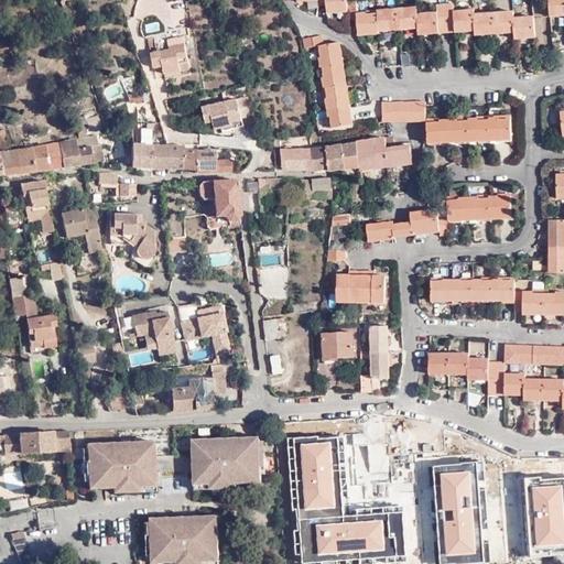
[(317,0),(318,1),(327,0),(327,4),(347,3),(347,8),(348,15),(357,14),(358,26),(378,24),(377,8),(356,9),(355,0),(317,0)]
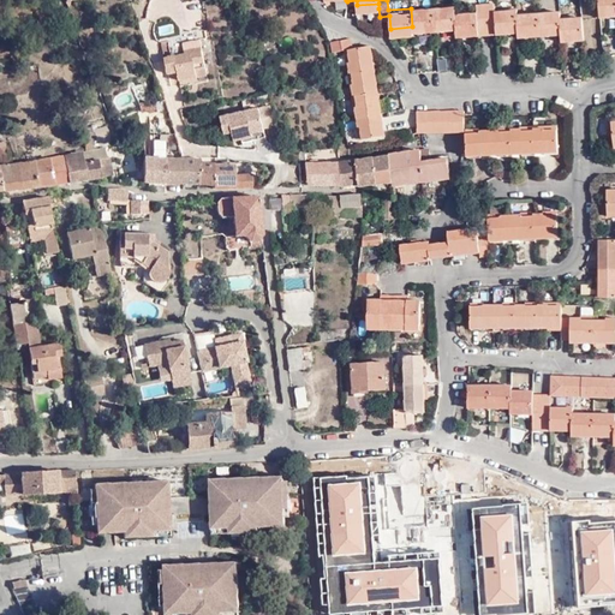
[(410,5),(411,9),(412,27),(455,24),(455,31),(518,28),(518,31),(561,28),(562,36),(583,34),(581,15),(572,15),(572,12),(560,13),(560,10),(549,10),(549,7),(537,7),(537,11),(527,11),(527,9),(515,10),(515,6),(507,6),(507,10),(495,10),(493,0),(487,0),(475,1),(475,9),(465,10),(464,7),(454,9),(454,4),(442,5),(442,3),(431,3),(431,6),(423,6),(422,4),(410,5)]
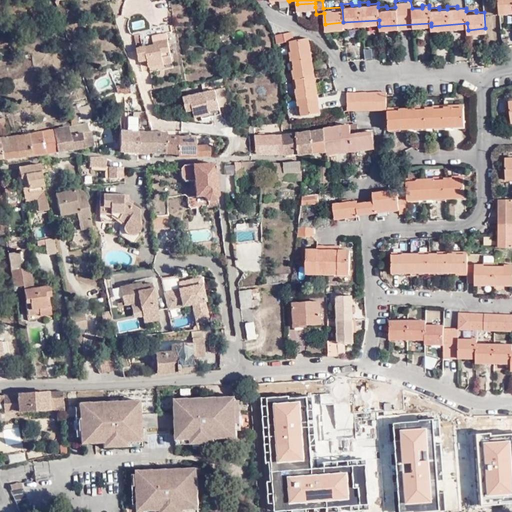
[(511,0),(499,0),(500,9),(511,8),(511,0)]
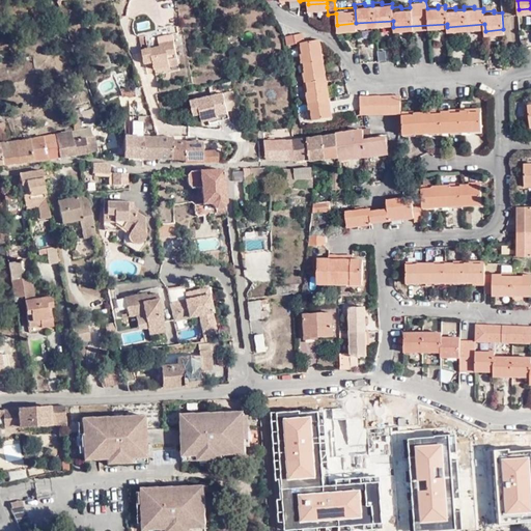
[(158,35),(169,33),(168,27),(157,29),(158,35)]
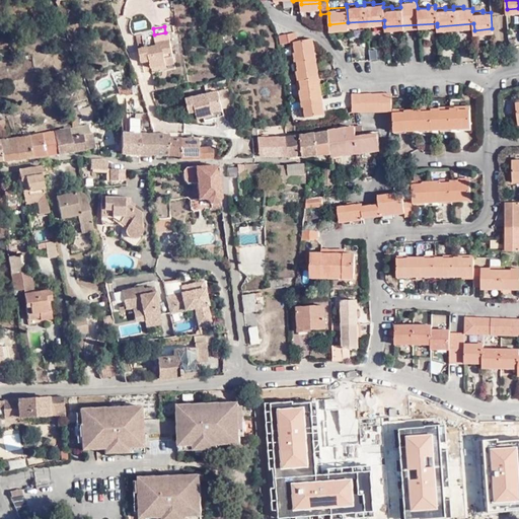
[(281,31),(281,40),(291,39),(296,38),(295,30),(281,31)]
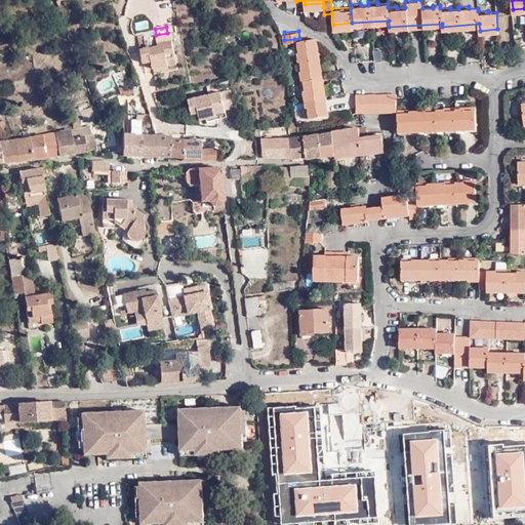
[(142,49),(145,59),(153,58),(154,62),(155,68),(178,64),(172,34),(145,40),(147,48),(142,49)]
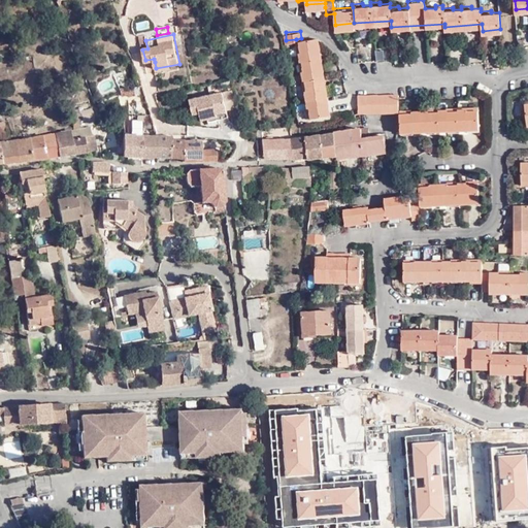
[(301,38),(296,39),(308,117),(329,113),(317,36),(301,38)]
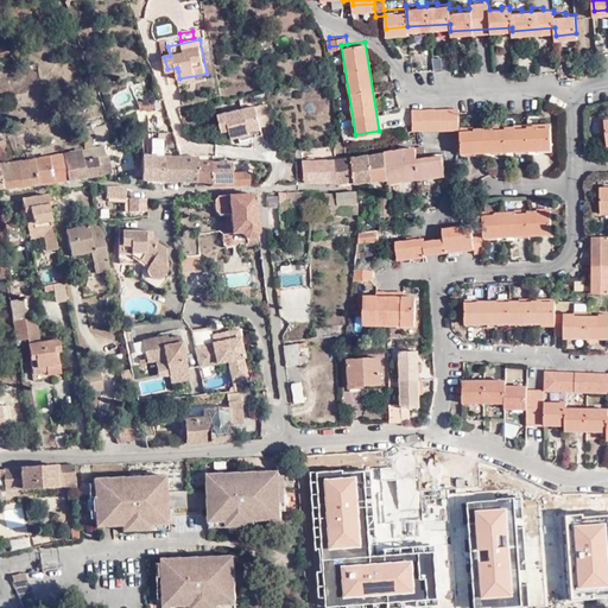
[(162,100),(152,101),(159,132),(168,130),(162,100)]
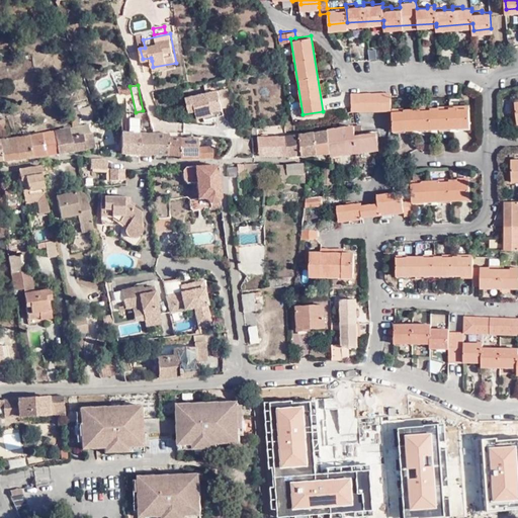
[(119,96),(131,94),(128,86),(117,88),(119,96)]
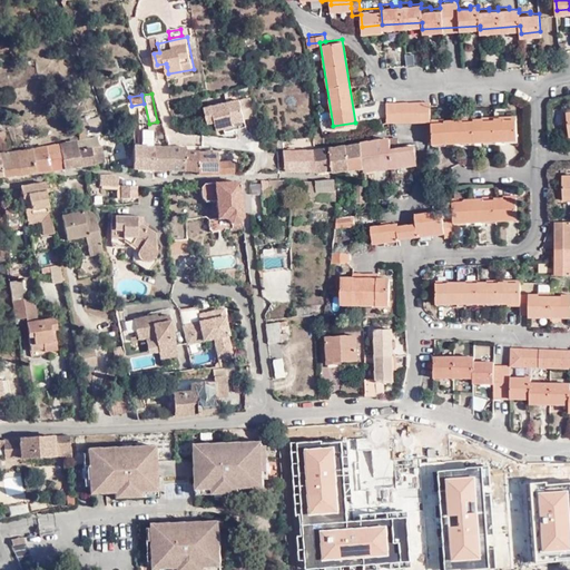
[(243,120),(255,117),(251,98),(204,108),(207,123),(214,121),(216,129),(226,128),(233,127),(233,123),(243,120)]
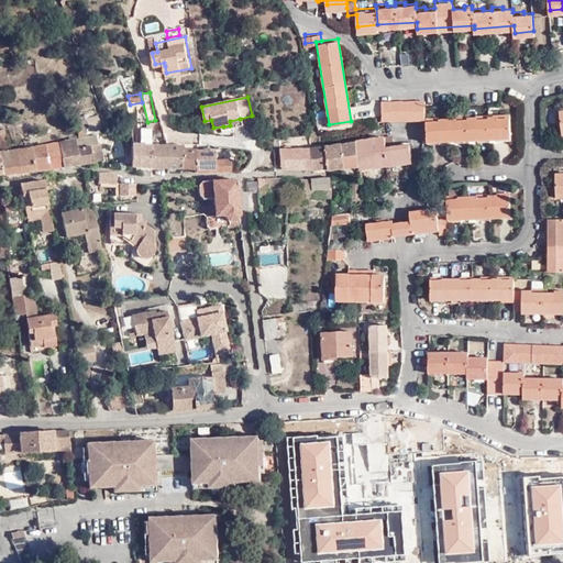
[(381,119),(423,120),(422,99),(381,100),(381,119)]
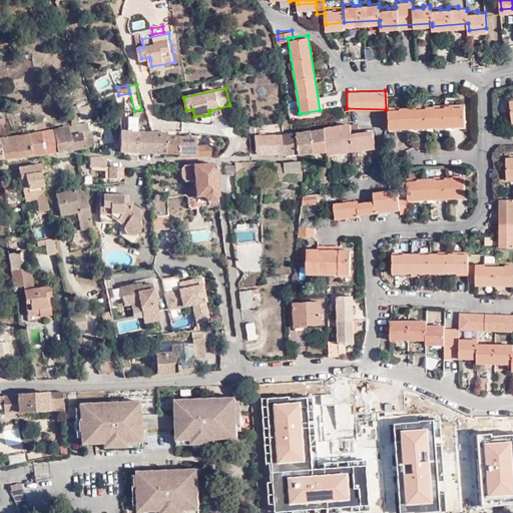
[(424,107),(399,108),(393,109),(396,131),(399,131),(399,129),(414,128),(414,129),(426,129),(426,127),(433,127),(433,128),(444,128),(445,126),(452,126),(453,127),(463,126),(462,105),(424,107)]
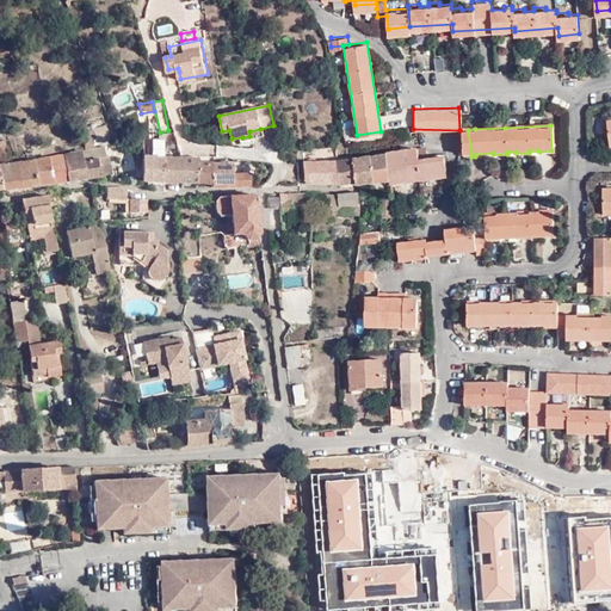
[(263,136),(260,129),(250,131),(250,136),(242,137),(244,141),(263,136)]
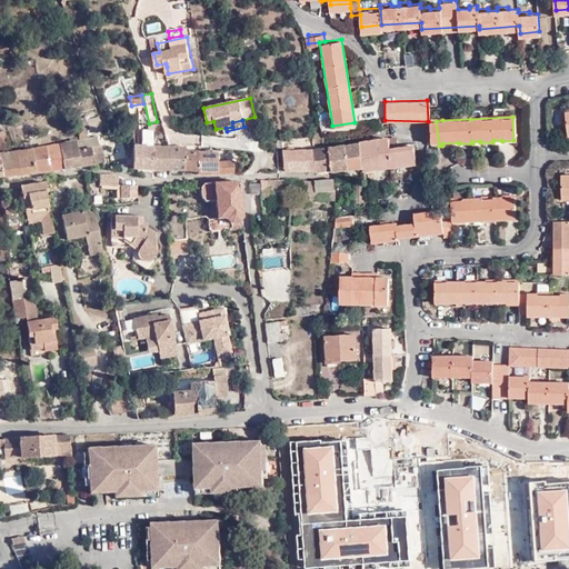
[(439,146),(436,121),(428,121),(430,146),(439,146)]
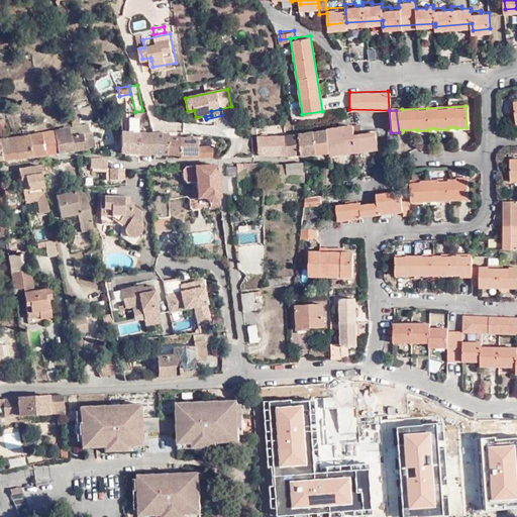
[(128,132),(139,131),(137,113),(126,114),(128,132)]
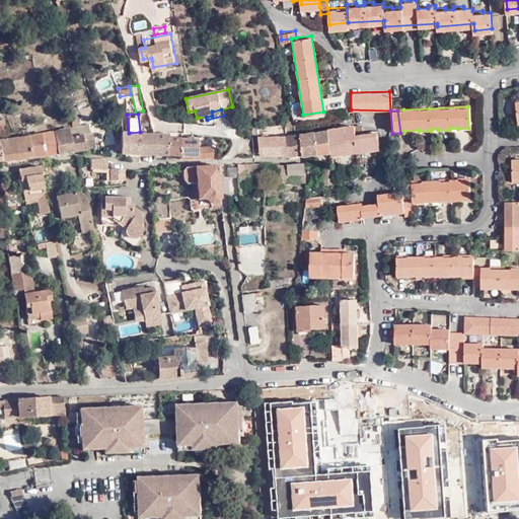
[(88,125),(68,128),(70,136),(89,133),(88,125)]
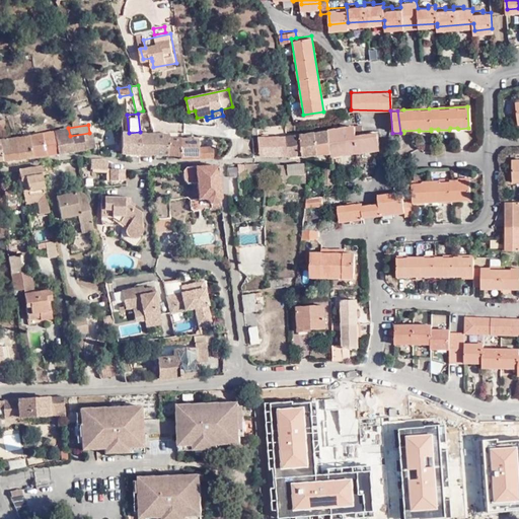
[(330,153),(330,156),(379,150),(377,133),(363,135),(362,126),(327,130),(330,153)]
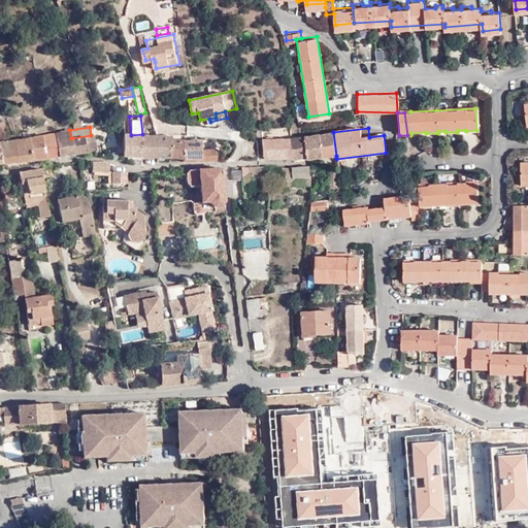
[(71,138),(69,130),(54,132),(58,156),(74,154),(71,138)]
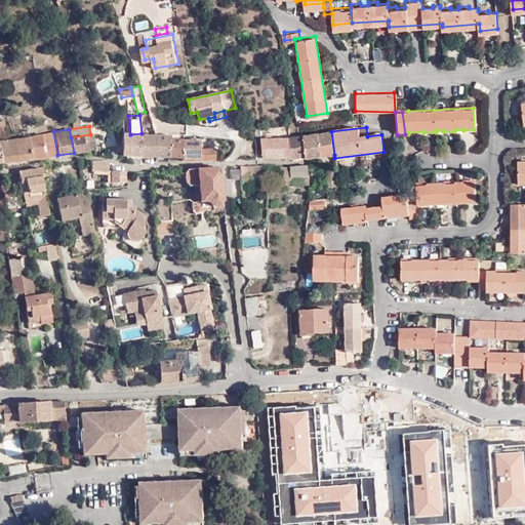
[(45,157),(57,155),(53,131),(40,133),(45,157)]
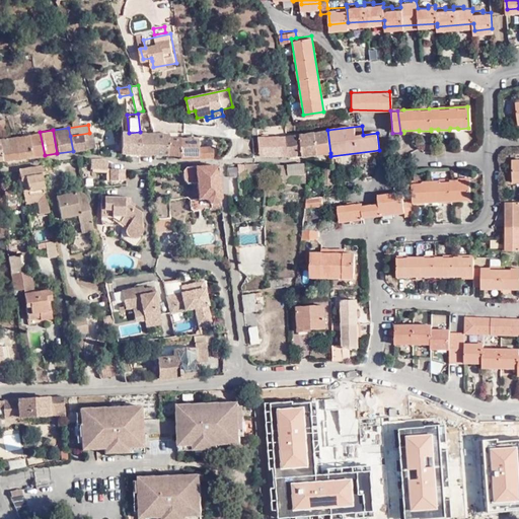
[(327,130),(315,132),(317,154),(330,153),(327,130)]
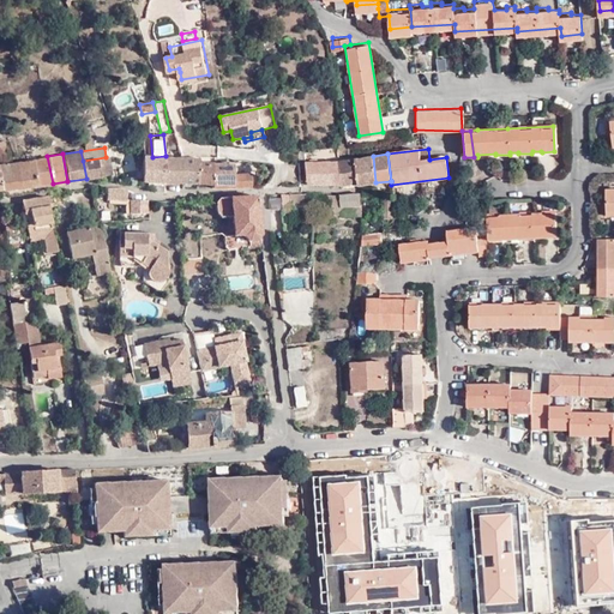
[(38,186),(53,184),(47,156),(32,158),(38,186)]
